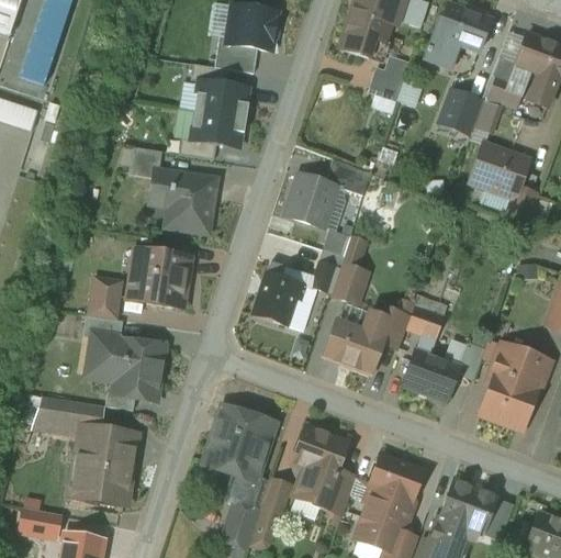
[(0,0),(0,35),(9,38),(21,0),(0,0)]
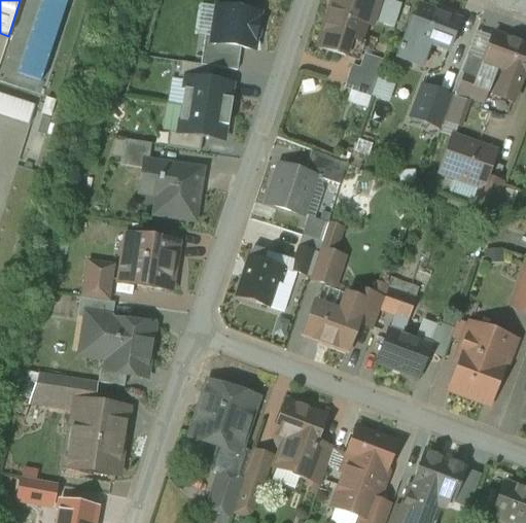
[(41,0),(20,68),(42,76),(67,0),(41,0)]
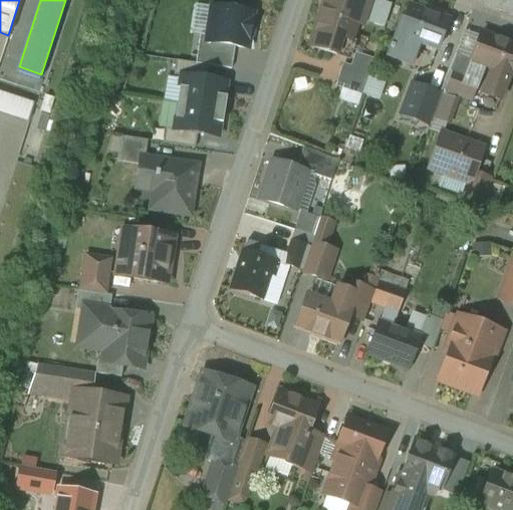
[(325,0),(317,26),(311,43),(337,52),(343,34),(351,37),(356,20),(361,22),(363,17),(368,0),(325,0)]
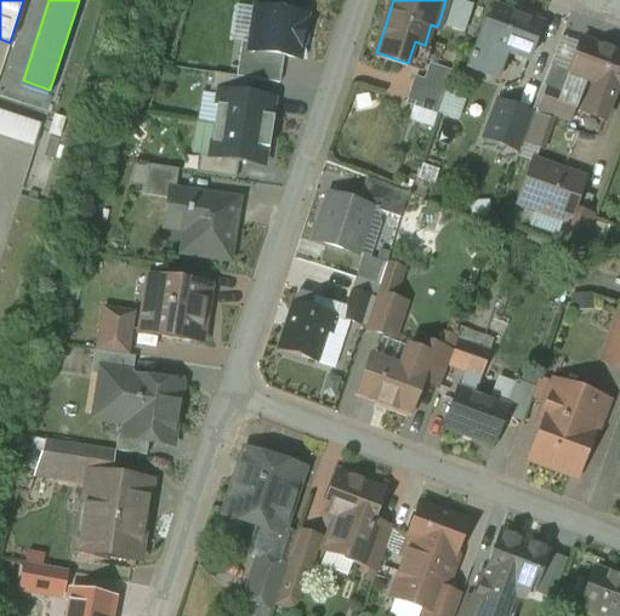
[(473,1),(470,0),(445,0),(439,21),(465,29),(473,1)]
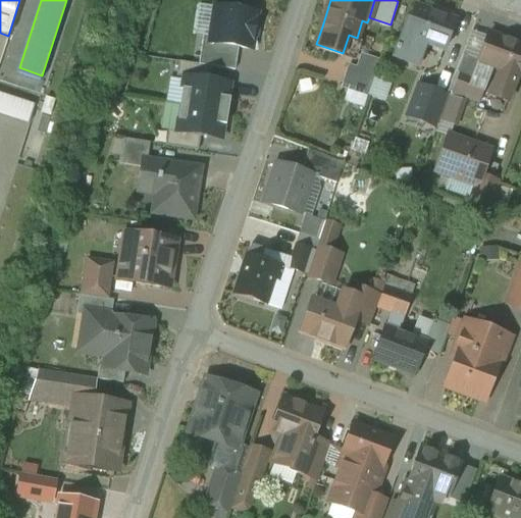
[(417,2),(411,16),(408,15),(394,54),(413,61),(421,39),(445,48),(456,17),(417,2)]
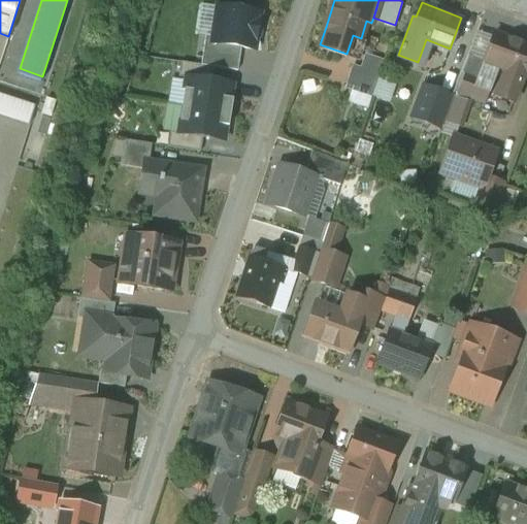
[(260,10),(219,4),(215,34),(213,40),(242,44),(254,46),(260,10)]
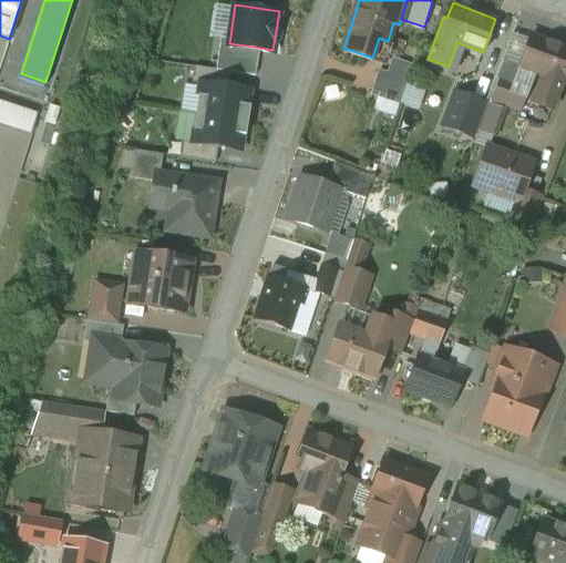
[(565,45),(532,32),(521,62),(516,60),(508,80),(528,88),(535,71),(543,74),(533,101),(552,108),(562,81),(565,70),(565,45)]
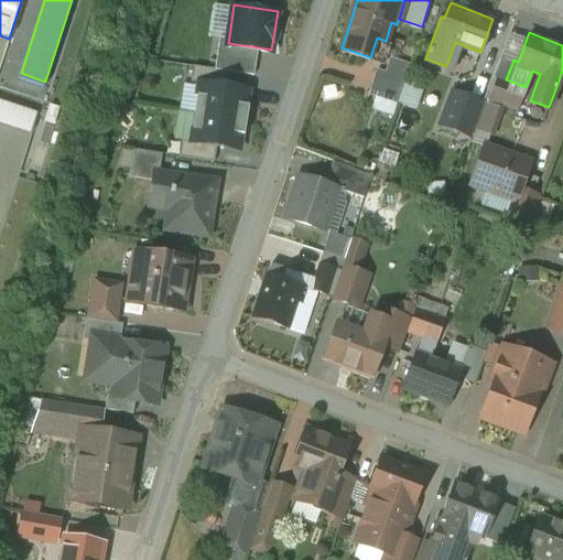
[(259,47),(228,43),(229,36),(220,34),(216,66),(255,73),(259,47)]
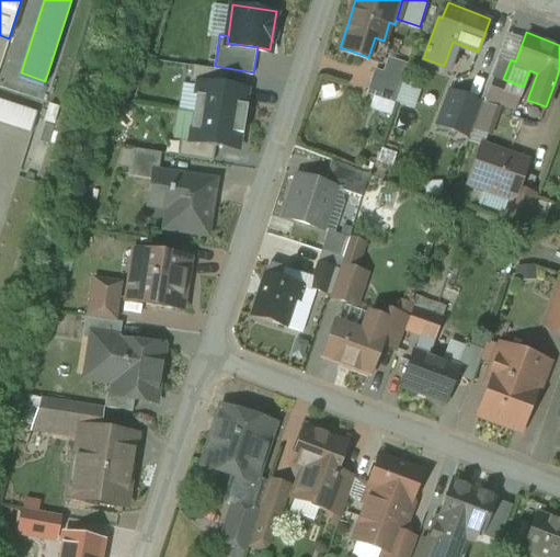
[(475,66),(461,104),(478,110),(490,75),(492,75),(499,55),(483,49),(478,66),(475,66)]
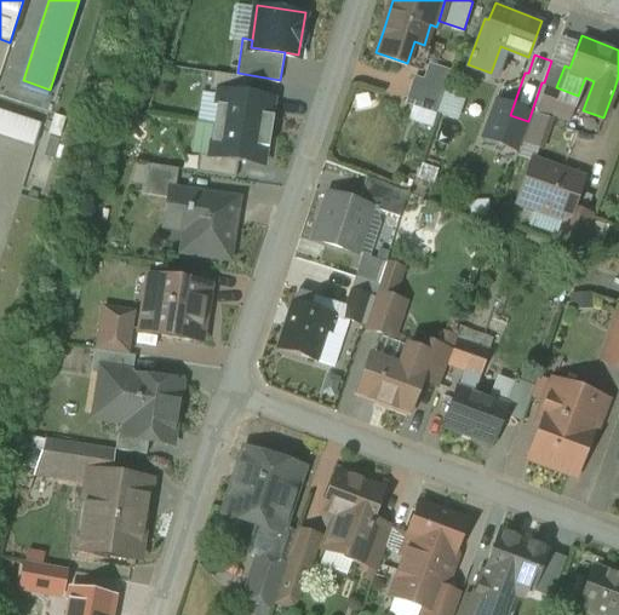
[(565,65),(551,61),(544,82),(546,84),(556,87),(565,65)]
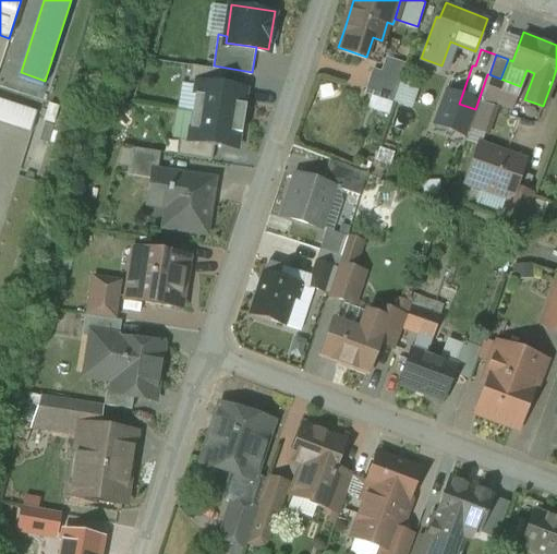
[(383,70),(374,67),(366,89),(391,98),(403,61),(387,56),(383,70)]
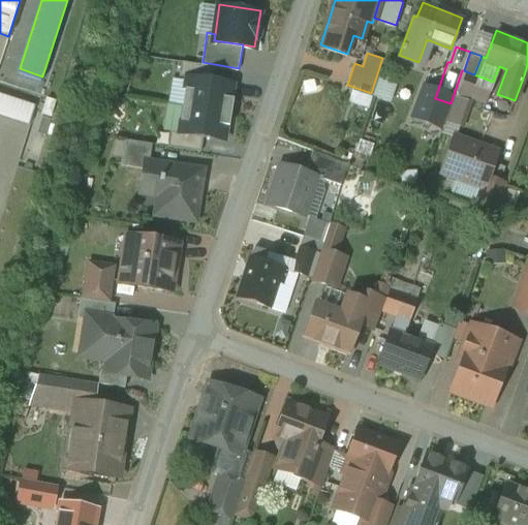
[(474,74),(466,71),(460,89),(459,90),(468,93),(487,100),(493,82),(474,74)]
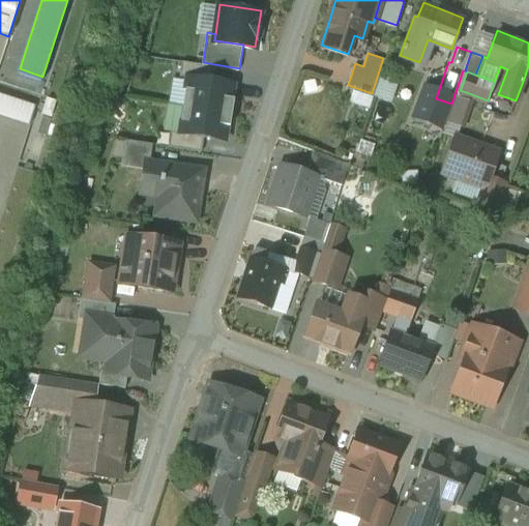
[(234,82),(187,75),(183,104),(232,111),(234,97),(231,96),(234,82)]
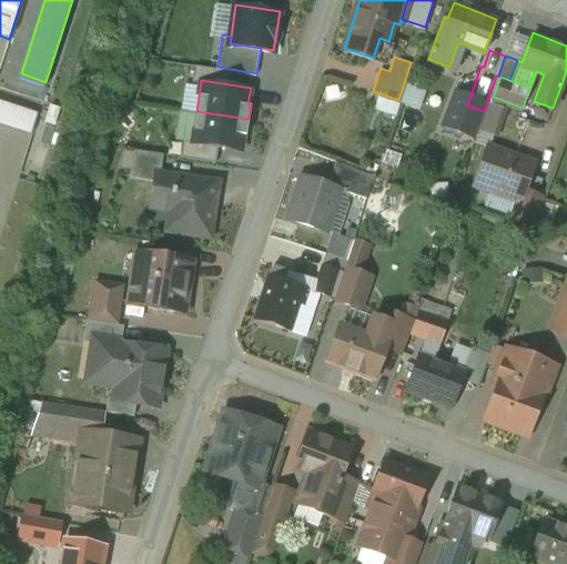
[(494,96),(493,96),(485,117),(496,121),(503,100),(493,97),(494,96)]
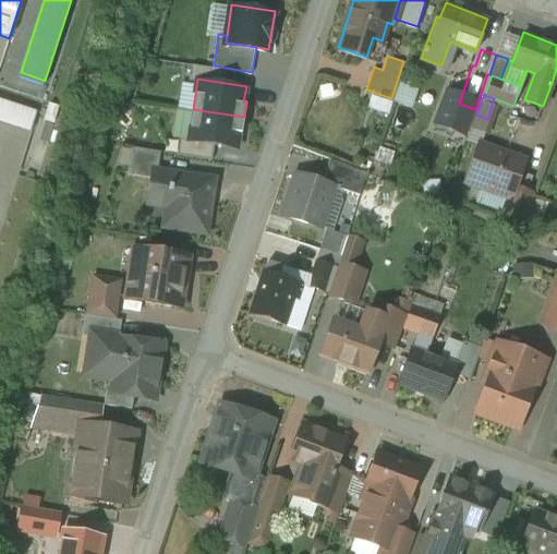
[(38,110),(0,97),(0,119),(32,130),(38,110)]
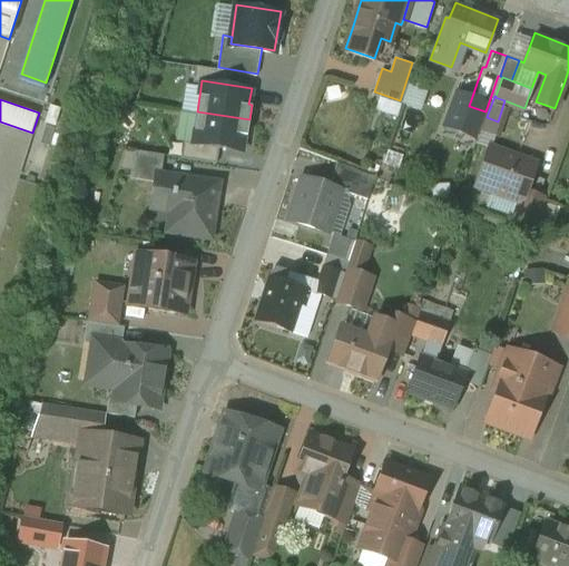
[(249,119),(197,111),(192,142),(242,149),(244,134),(247,134),(249,119)]
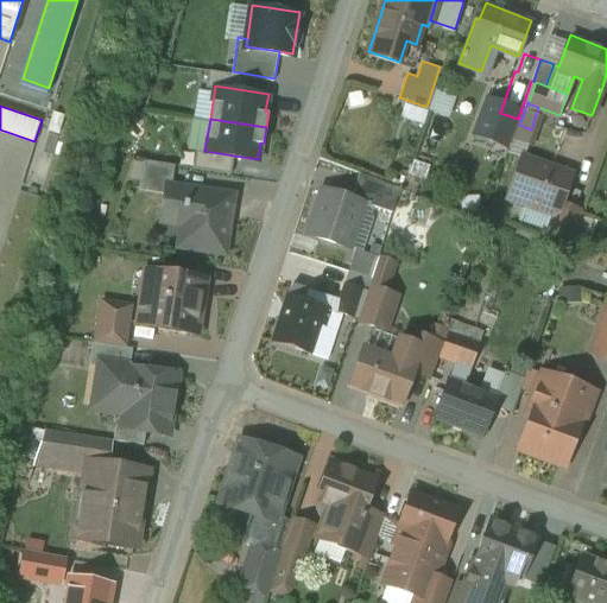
[(571,172),(523,154),(509,196),(552,211),(557,213),(562,202),(571,172)]
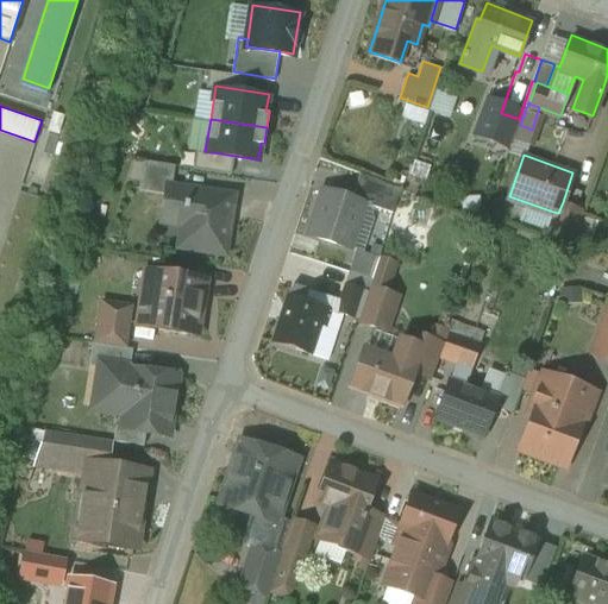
[(176,163),(145,158),(140,188),(167,192),(168,183),(173,184),(176,163)]
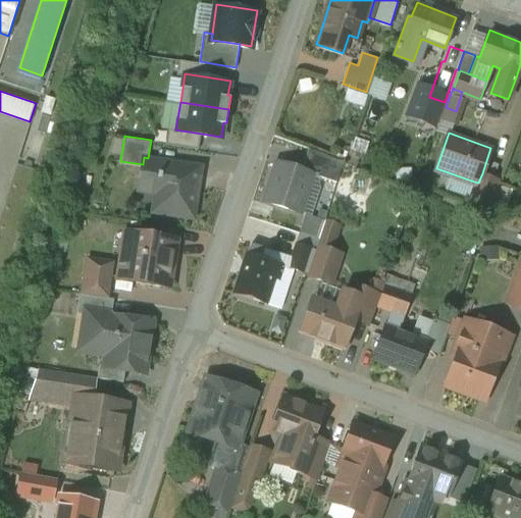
[(344,160),(323,152),(316,173),(337,180),(344,160)]
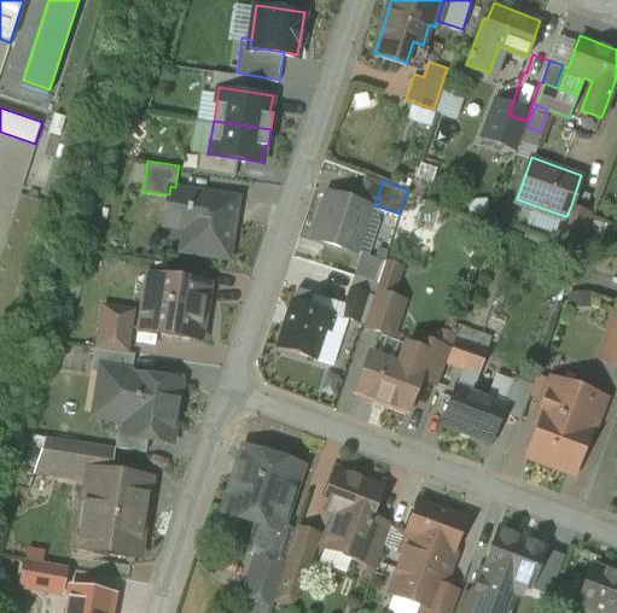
[(175,187),(170,186),(169,194),(166,216),(187,220),(184,247),(228,255),(237,196),(175,187)]
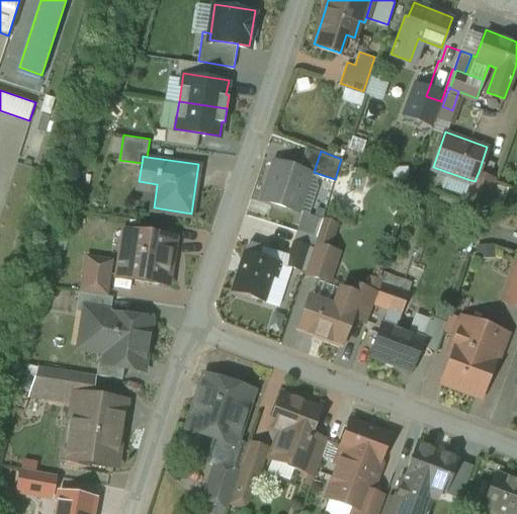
[(310,171),(275,160),(263,197),(297,208),(310,171)]
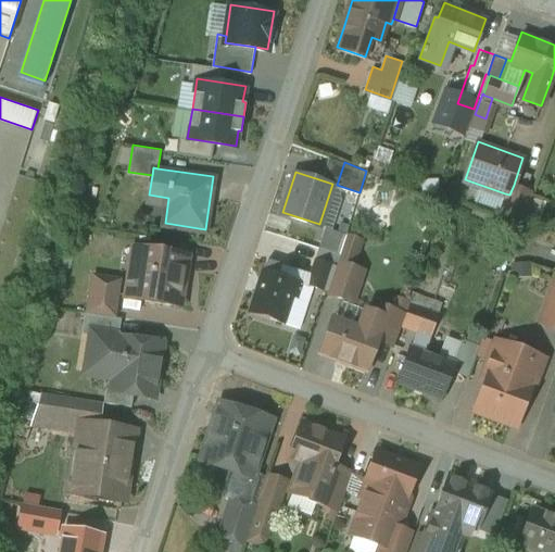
[(514,185),(509,195),(505,193),(495,220),(520,228),(533,191),(514,185)]
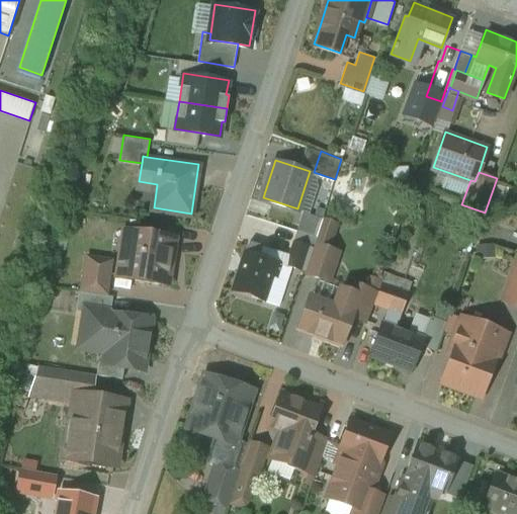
[(175,236),(125,229),(118,275),(168,282),(175,236)]
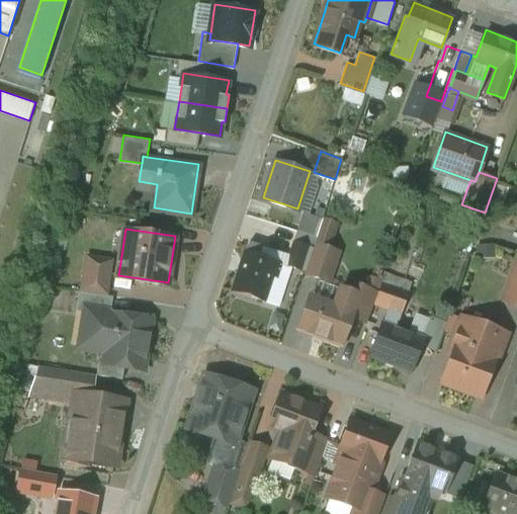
[(317,236),(297,229),(293,240),(309,245),(314,247),(315,243),(317,236)]
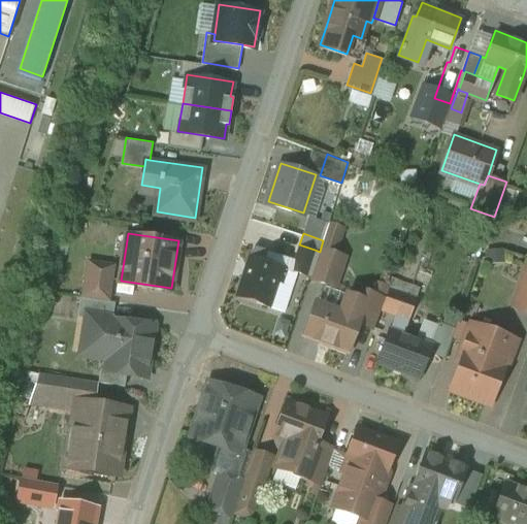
[(315,250),(299,244),(292,268),(307,273),(315,250)]
